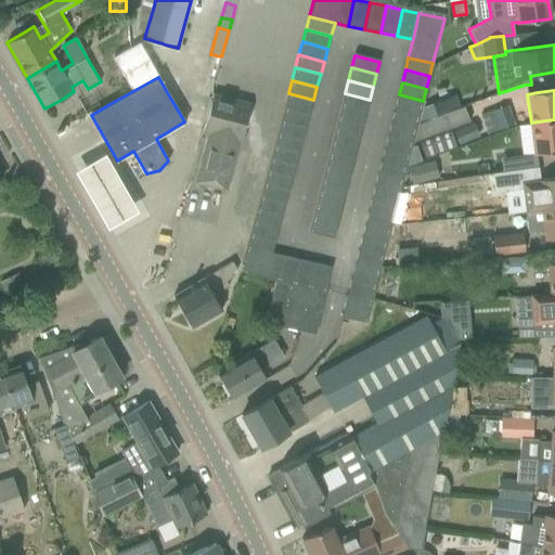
[(288,93),(285,105),(310,113),(313,100),(288,93)]
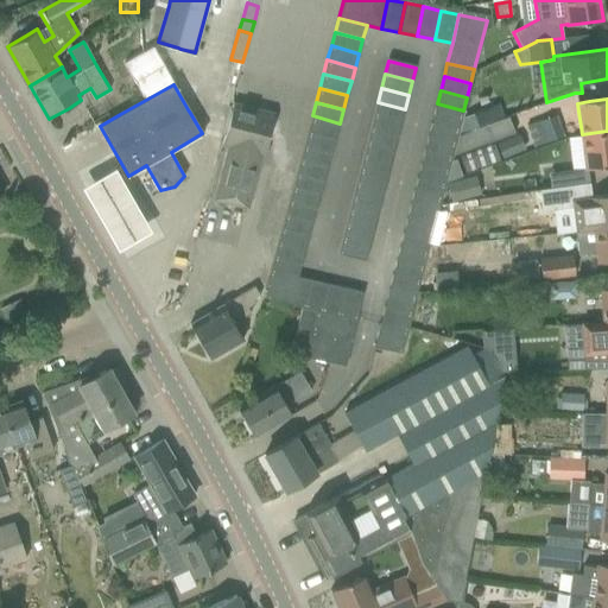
[(374,115),(401,122),(405,109),(378,102),(374,115)]
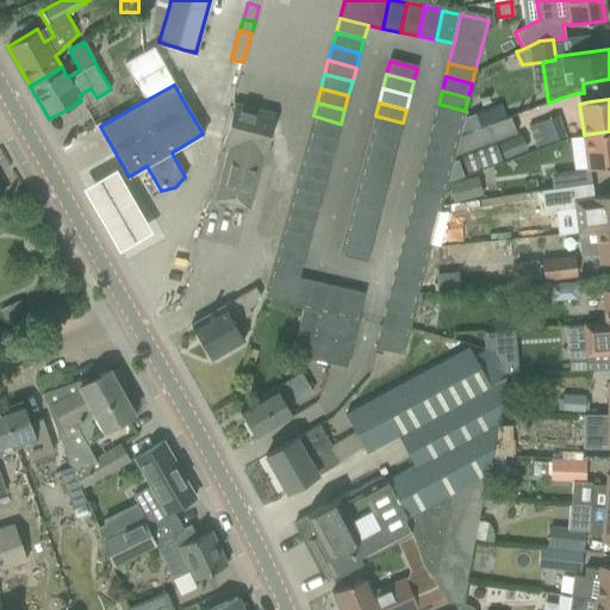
[(248,207),(261,156),(265,156),(275,114),(235,104),(224,145),(229,148),(216,199),(248,207)]
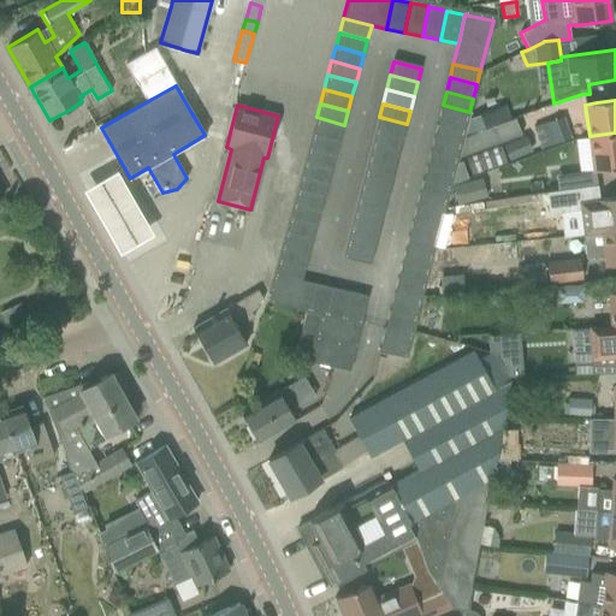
[(469,112),(443,105),(439,119),(466,126),(468,118),(469,112)]
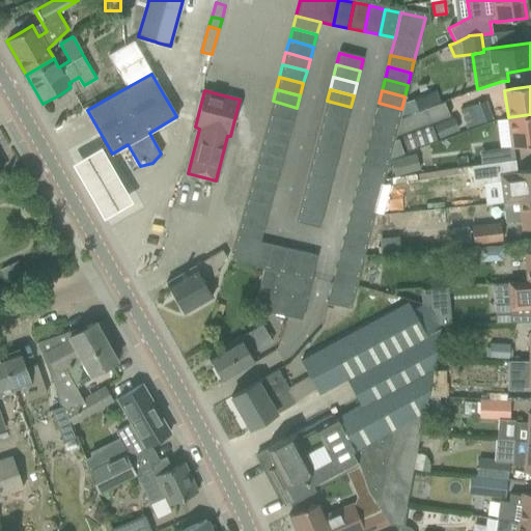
[(401,109),(399,116),(400,116),(418,110),(425,108),(440,103),(436,90),(403,102),(401,109)]
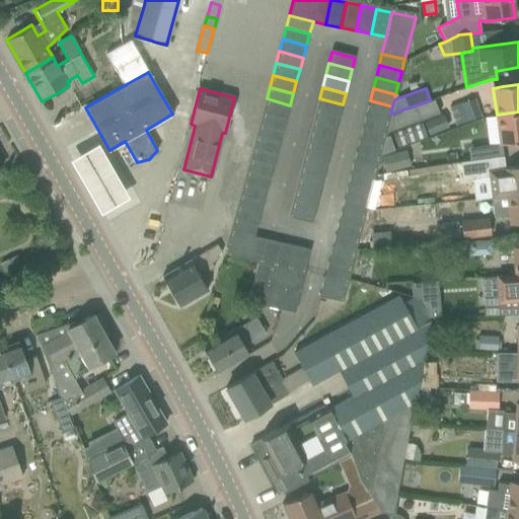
[(290,105),(267,98),(263,110),(287,118),(290,105)]
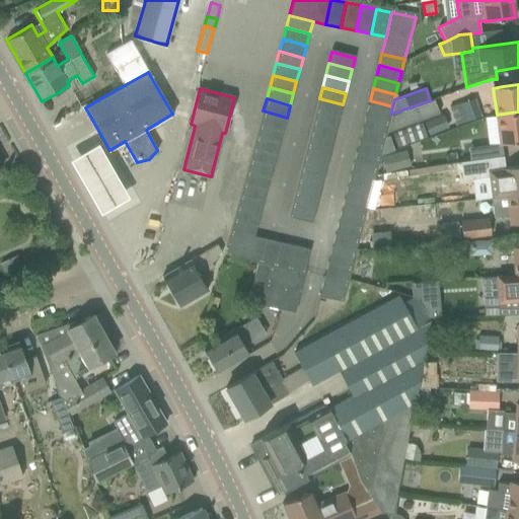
[(316,110),(340,117),(343,104),(319,98),(316,110)]
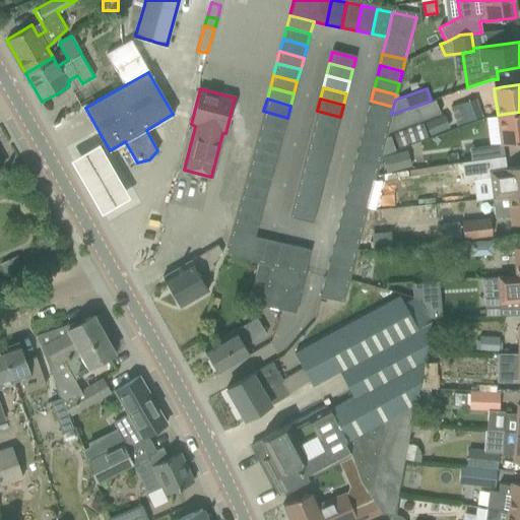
[(387,130),(387,131),(388,131),(440,113),(435,99),(431,101),(416,106),(409,108),(392,114),(390,119),(387,130)]
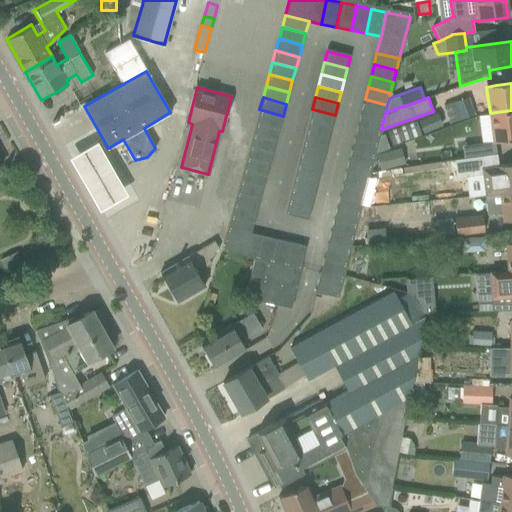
[(468,97),(455,102),(461,120),(474,115),(468,97)]
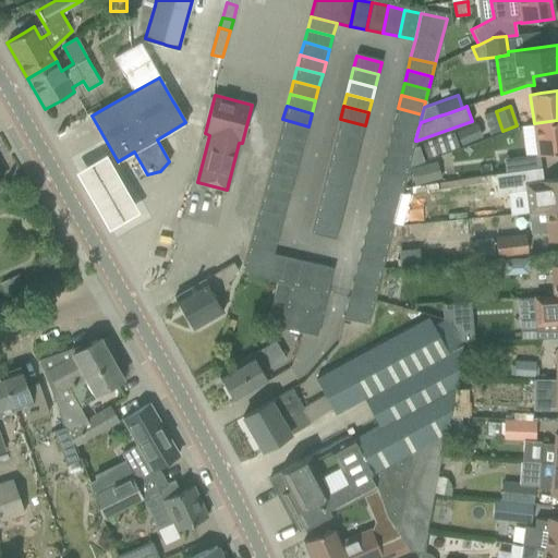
[(398,108),(395,121),(419,128),(420,122),(422,114),(398,108)]
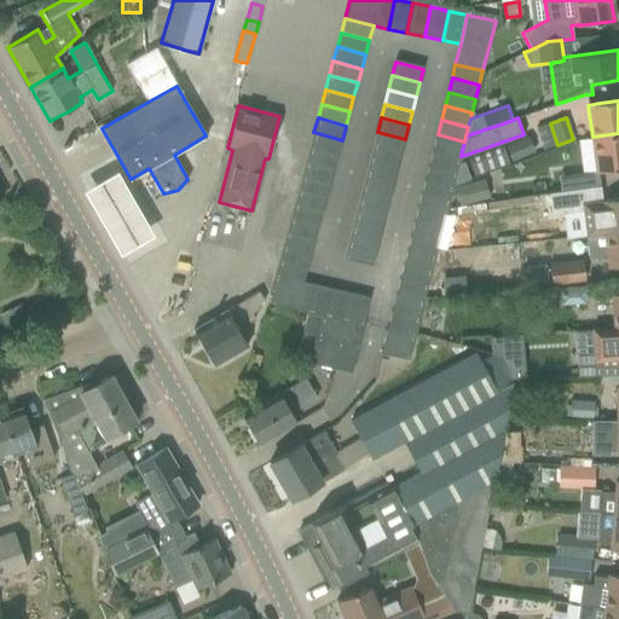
[(342,140),(313,132),(310,146),(337,154),(342,140)]
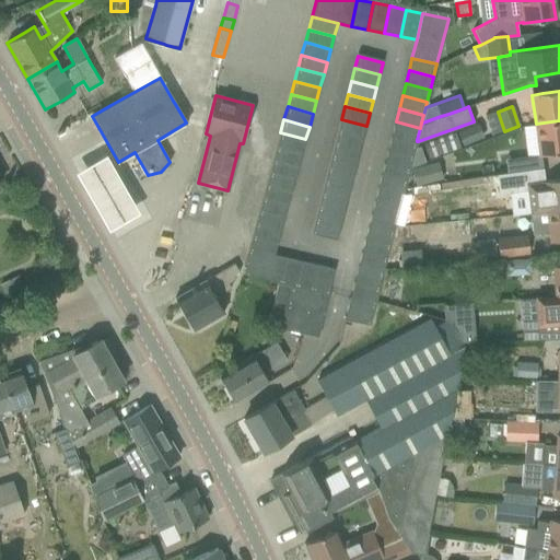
[(338,131),(363,138),(366,126),(341,119),(338,131)]
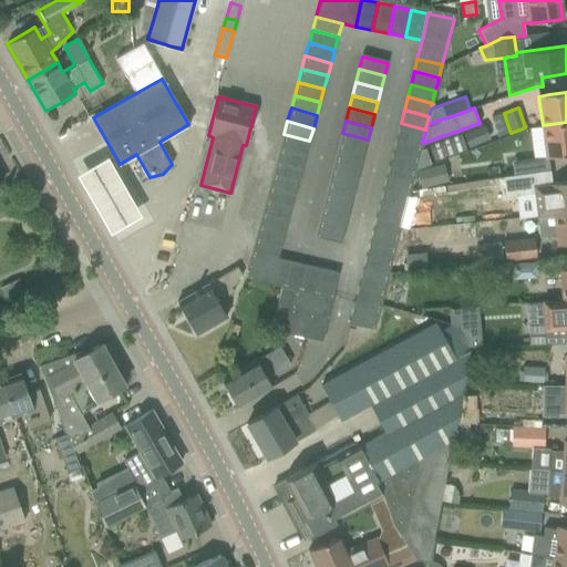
[(548,157),(557,156),(566,154),(566,122),(543,125),(547,157),(547,158),(548,157)]
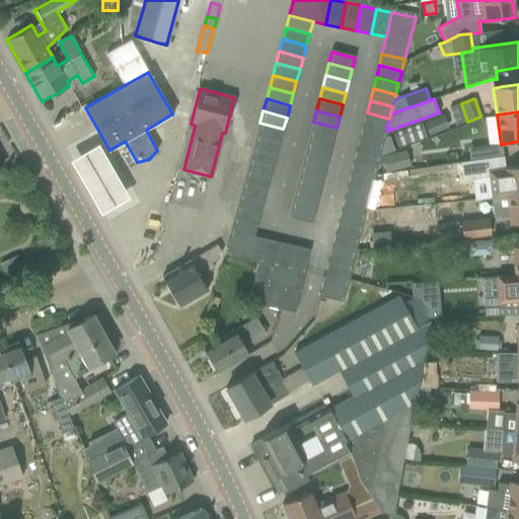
[(389,119),(367,113),(364,124),(386,130),(389,119)]
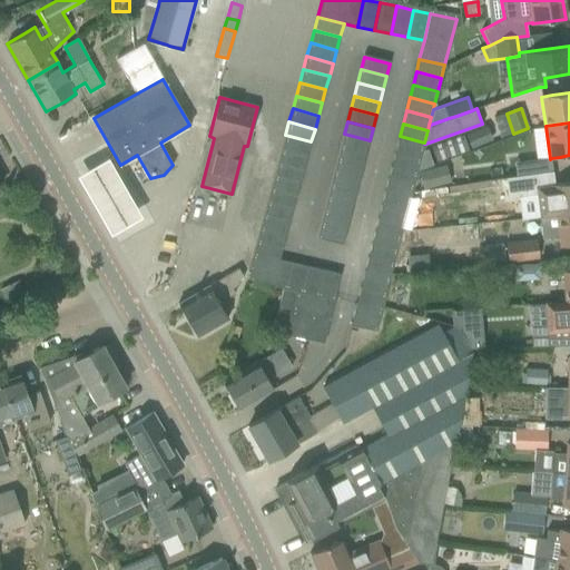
[(471,149),(492,140),(487,126),(465,135),(471,149)]
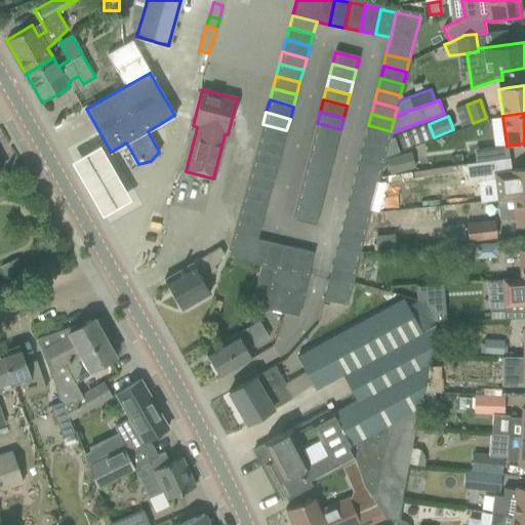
[(314,135),(337,142),(340,129),(317,123),(314,135)]
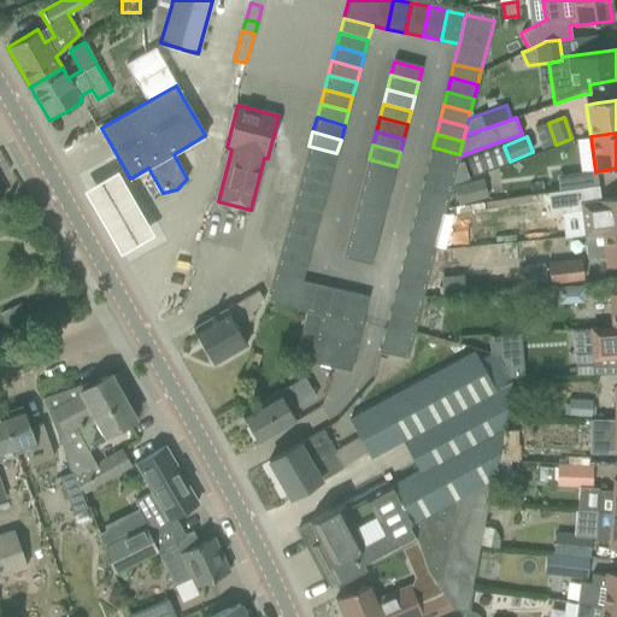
[(309,146),(305,160),(333,168),(336,153),(309,146)]
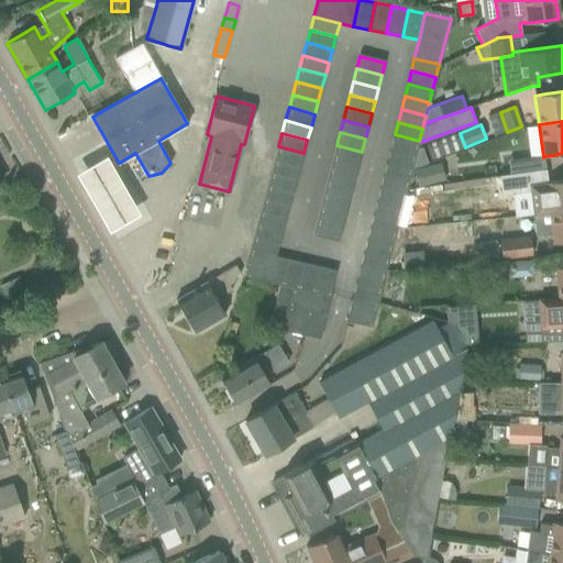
[(392,147),(416,154),(418,147),(419,142),(419,141),(395,134),(392,147)]
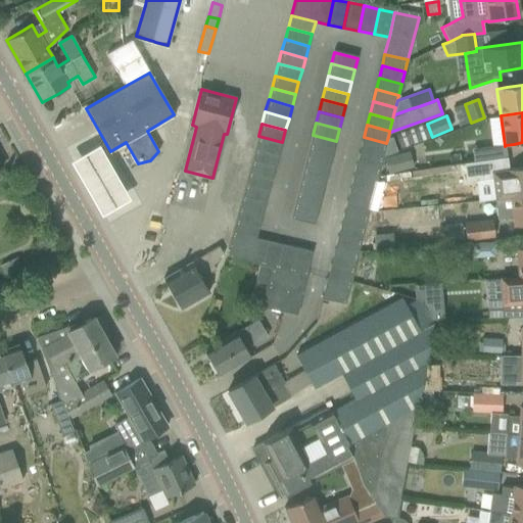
[(430,138),(426,125),(395,135),(400,149),(430,138)]
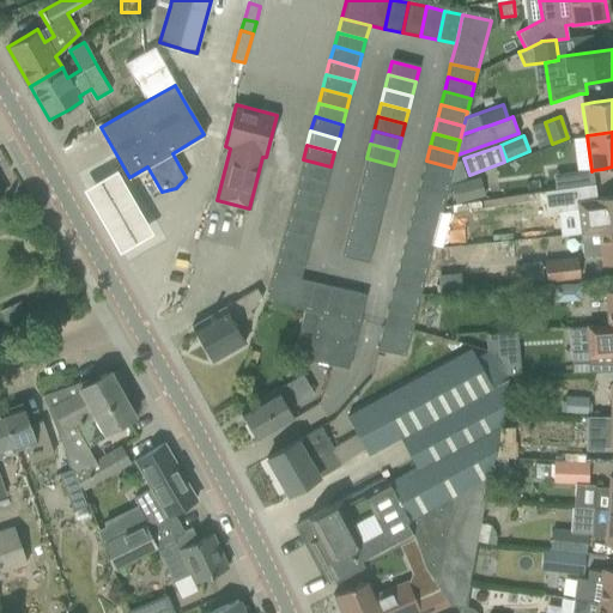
[(363,173),(390,180),(394,165),(366,158),(363,173)]
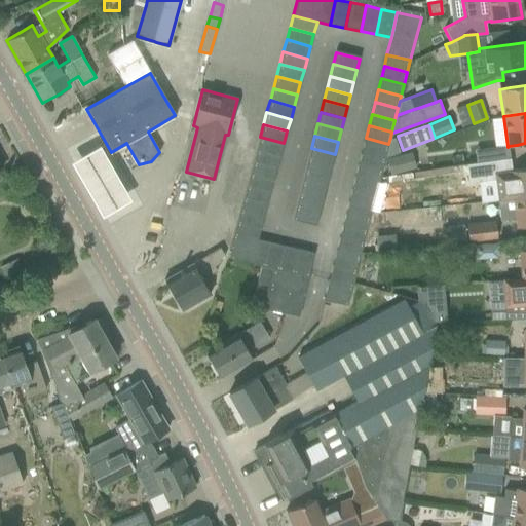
[(260,137),(257,149),(280,155),(284,143),(260,137)]
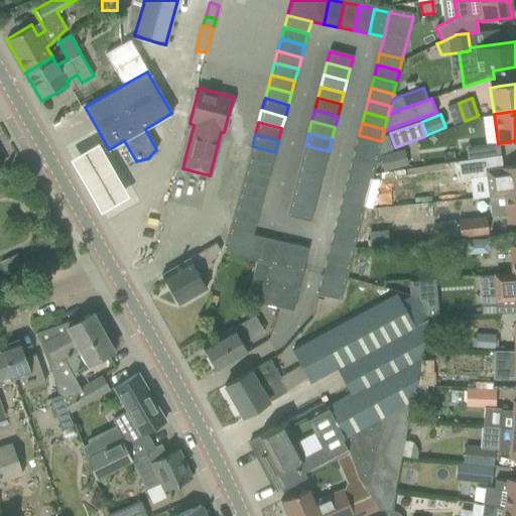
[(379,152),(378,154),(379,153),(392,149),(386,134),(383,135),(381,141),(379,152)]
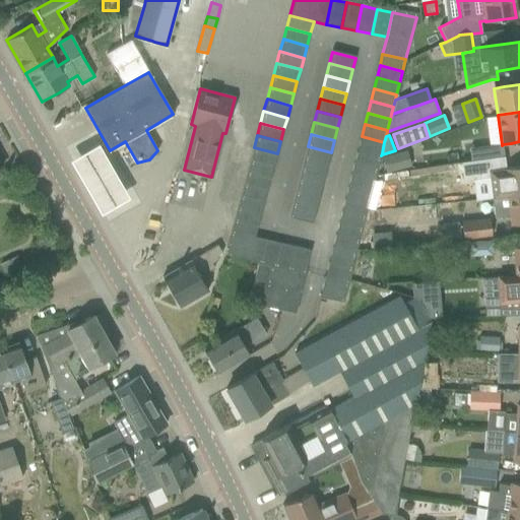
[(98,136),(68,152),(99,205),(127,188),(98,136)]
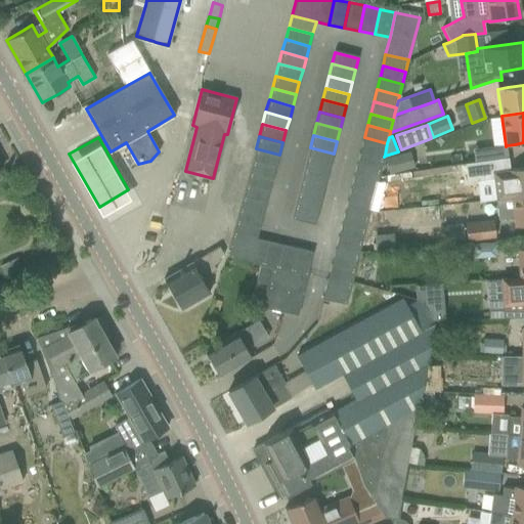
[(364,137),(361,149),(385,155),(387,143),(364,137)]
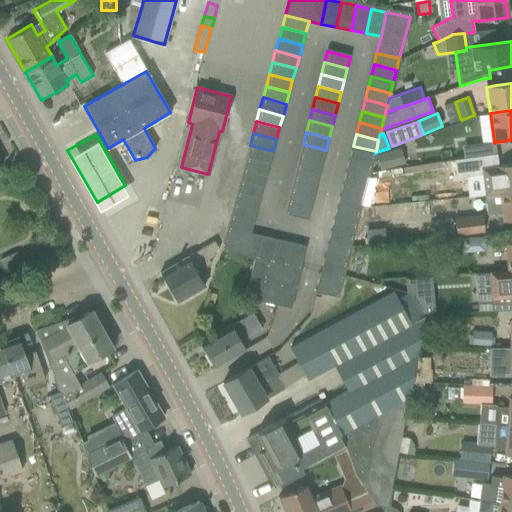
[(493,142),(470,145),(471,157),(496,154),(495,142),(494,143),(494,142),(493,142)]
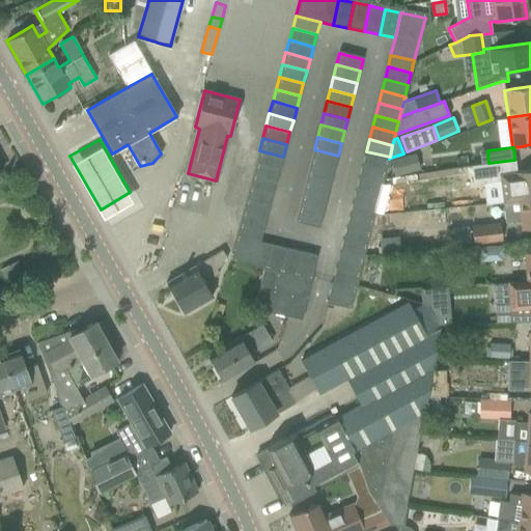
[(311,161),(335,167),(338,156),(314,149),(311,161)]
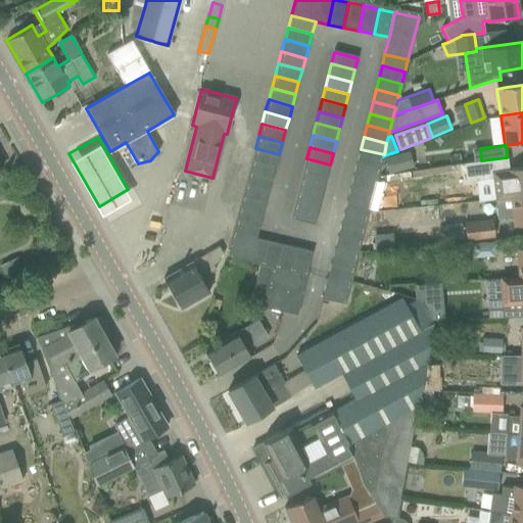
[(279,154),(255,148),(251,159),(276,167),(279,154)]
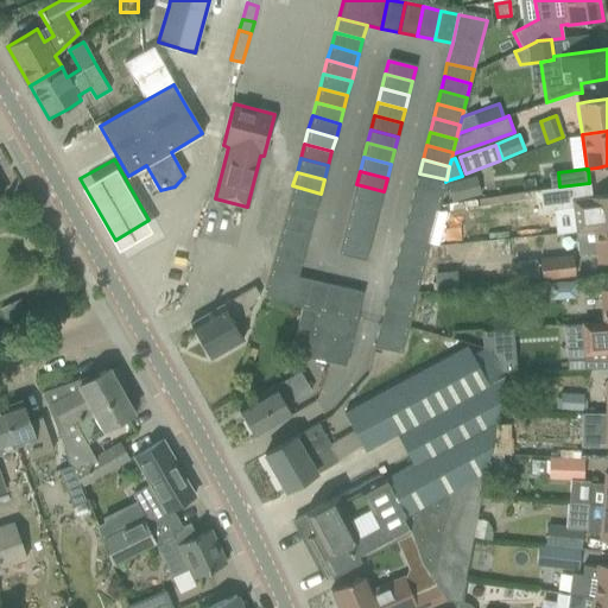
[(447,179),(419,173),(416,187),(443,194),(445,182),(447,179)]
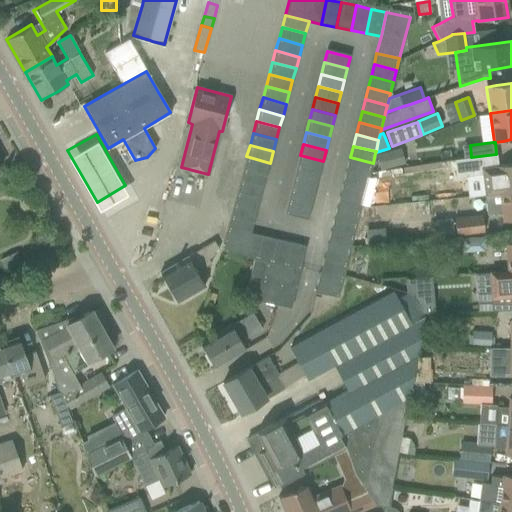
[(398,149),(376,155),(379,169),(402,164),(398,149)]
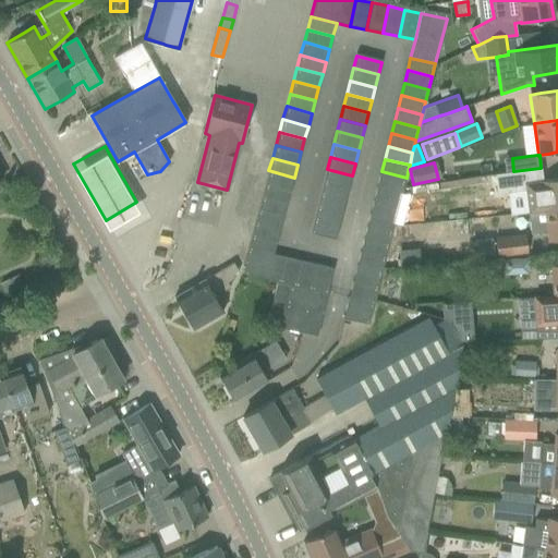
[(324,182),(349,189),(352,176),(327,169),(324,182)]
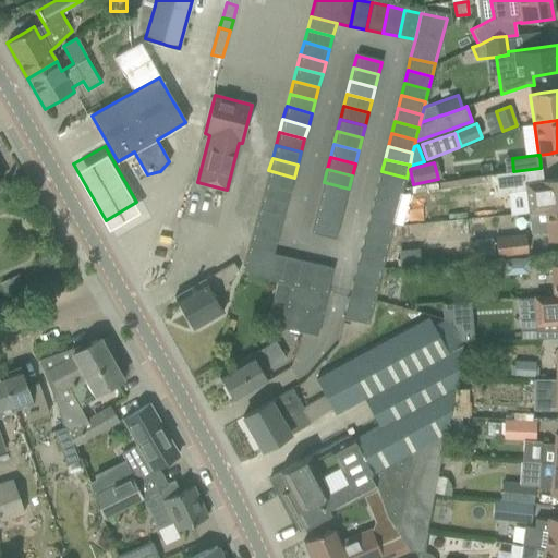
[(265,183),(291,191),(294,178),(268,170),(265,183)]
